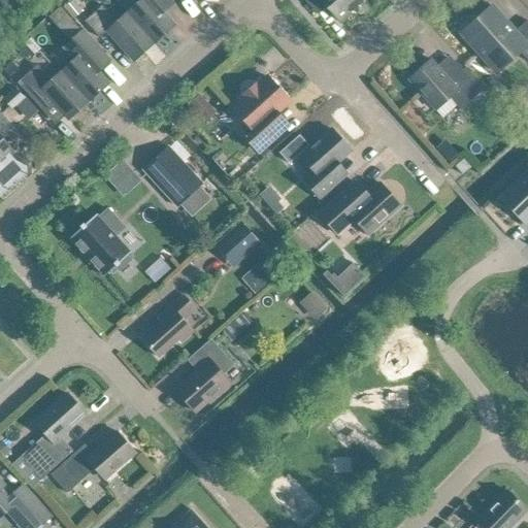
[(127,12),(154,43),(174,26),(164,13),(174,5),(169,0),(134,0),(137,3),(127,12)]
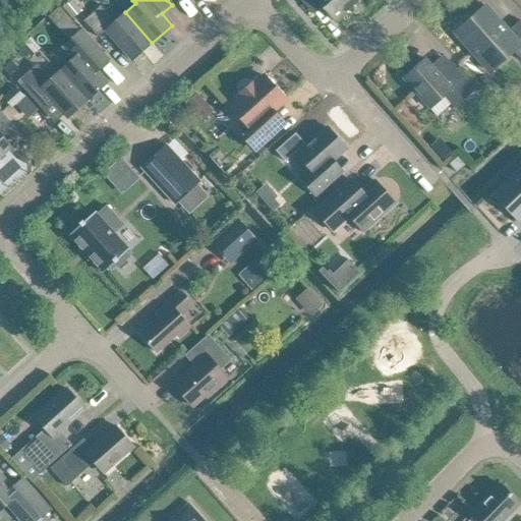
[(335,22),(354,5),(349,0),(299,0),(309,10),(317,2),(335,22)]
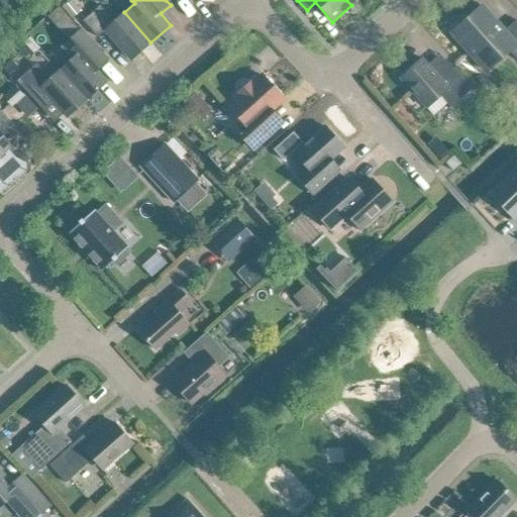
[(79,11),(71,2),(64,8),(72,17),(79,11)]
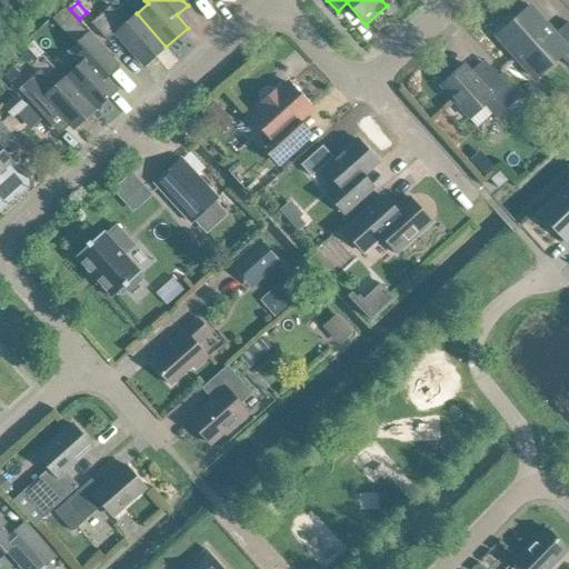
[(555,33),(529,6),(496,36),(535,79),(560,56),(568,66),(568,23),(568,22),(555,33)]
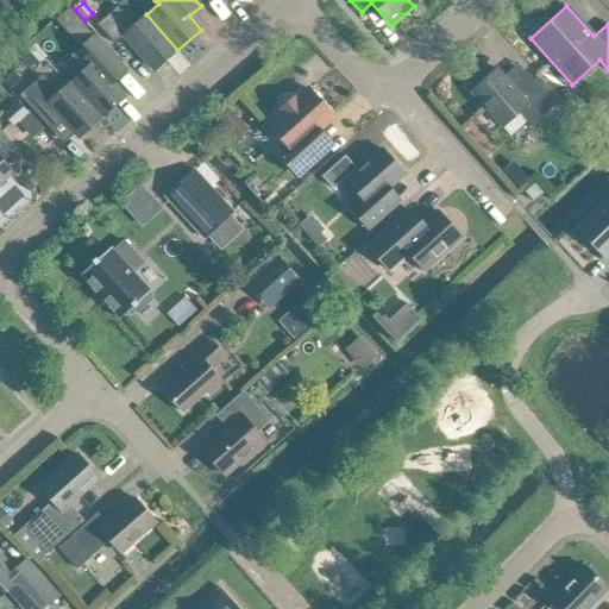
[(177,50),(146,14),(133,25),(117,7),(98,24),(114,44),(124,36),(155,70),(177,50)]
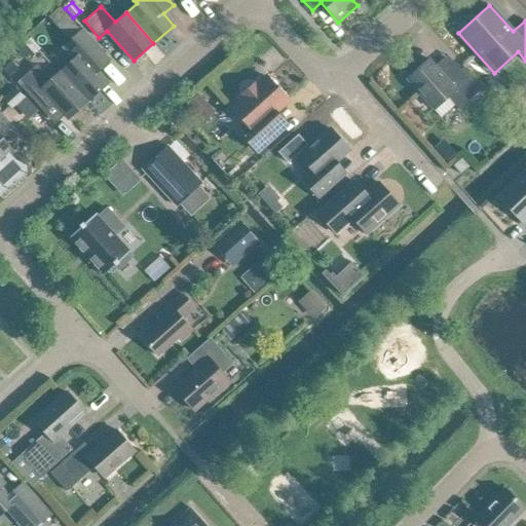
[(61,71),(88,102),(108,83),(98,72),(110,62),(82,30),(63,47),(73,60),(61,71)]
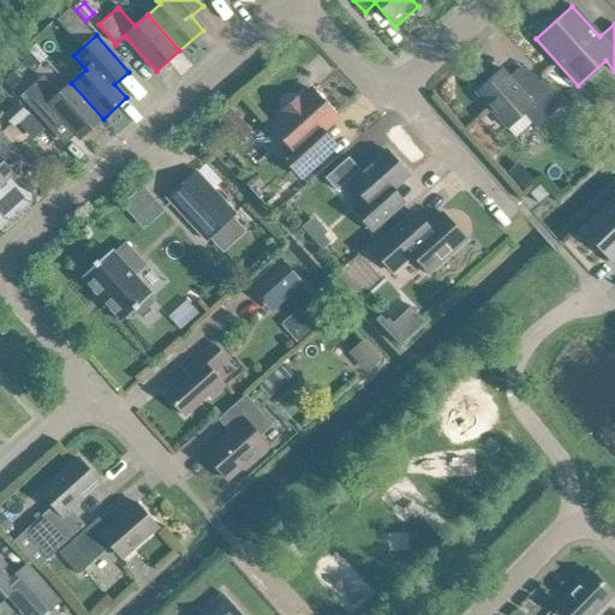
[(538,82),(524,65),(509,78),(501,70),(476,93),(507,129),(524,114),(536,129),(560,106),(538,82)]
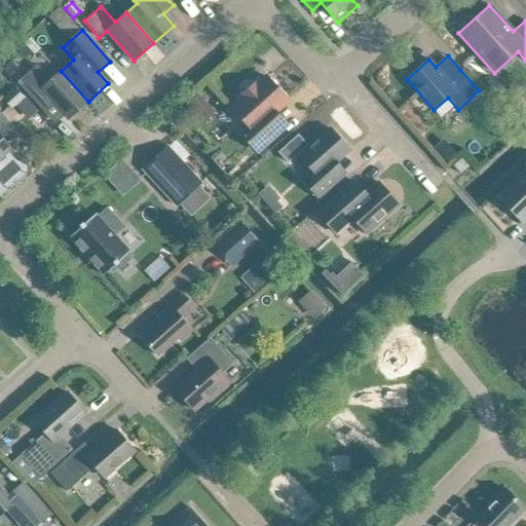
[(11,63),(2,71),(8,78),(17,70),(11,63)]
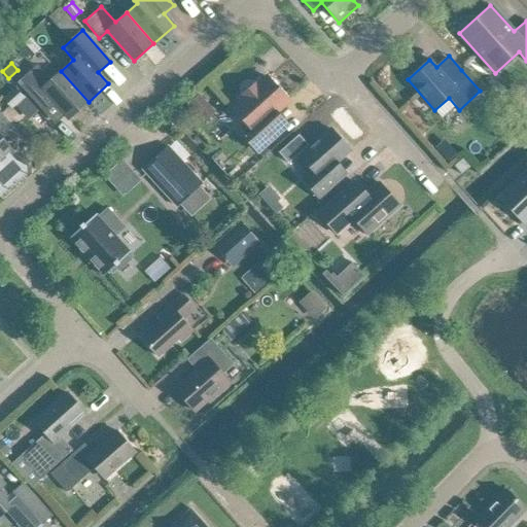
[(89,102),(61,71),(50,80),(36,65),(18,82),(36,104),(46,96),(68,119),(89,102)]
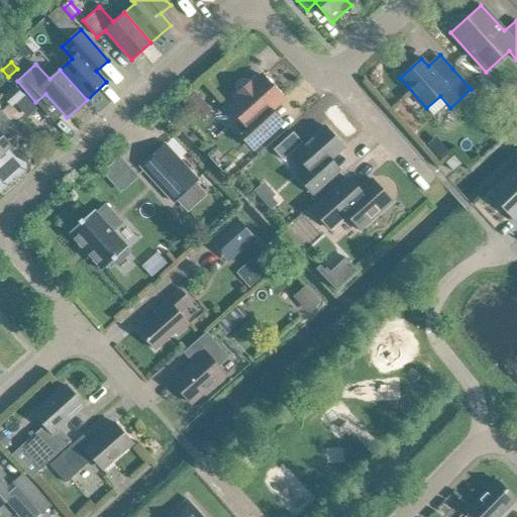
[(283,99),(262,76),(254,83),(252,81),(236,96),(237,97),(231,103),(251,126),(240,135),(252,148),(283,121),(272,109),(283,99)]
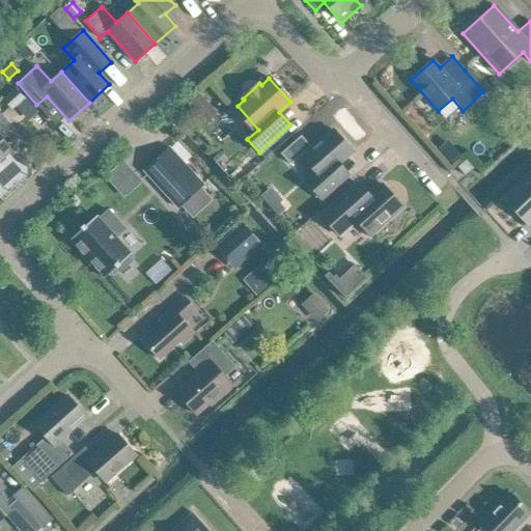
[(9,108),(23,96),(16,87),(2,100),(9,108)]
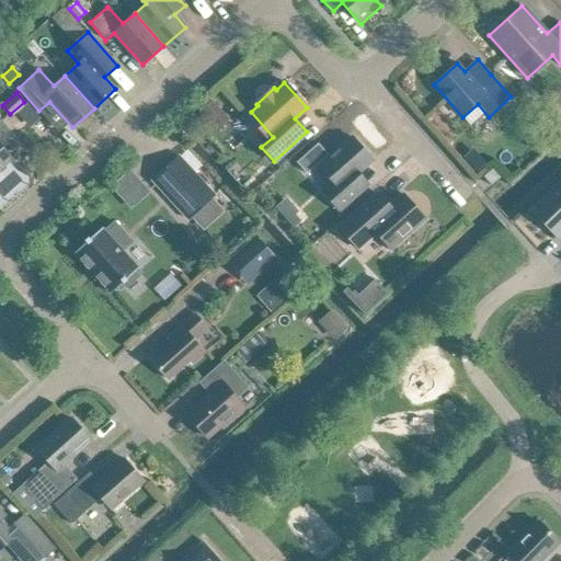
[(214,101),(201,113),(217,130),(230,118),(214,101)]
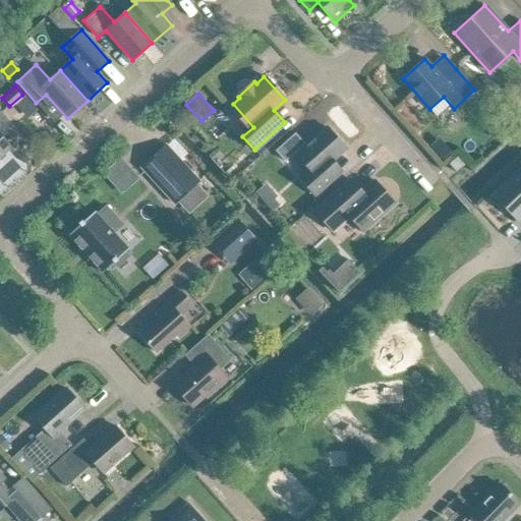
[(0,157),(11,148),(1,136),(13,125),(0,110),(0,157)]
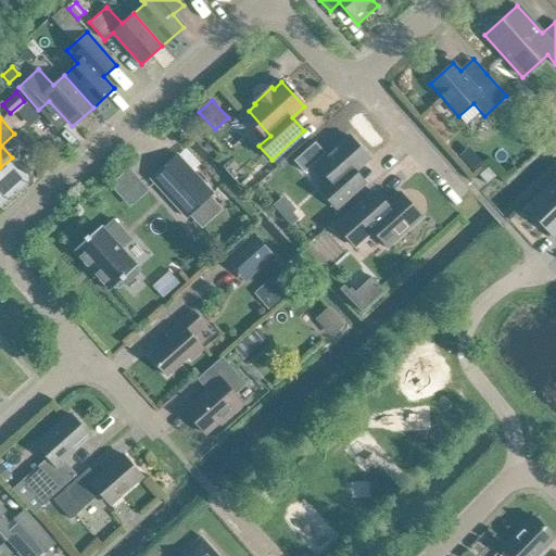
[(337,209),(365,184),(355,172),(369,160),(349,136),(316,165),(330,180),(319,190),(337,209)]
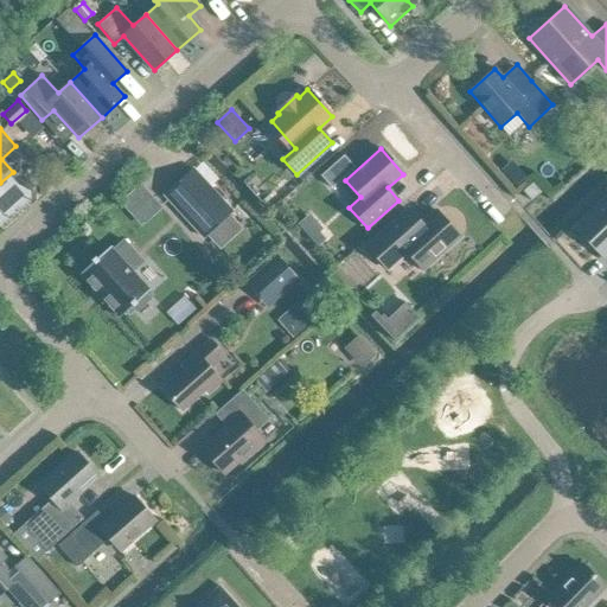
[(355,167),(344,154),(320,176),(332,189),(355,167)]
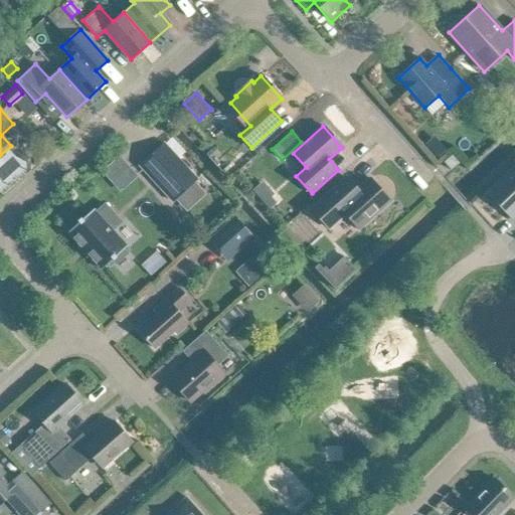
[(173,200),(195,179),(164,145),(141,166),(173,200)]
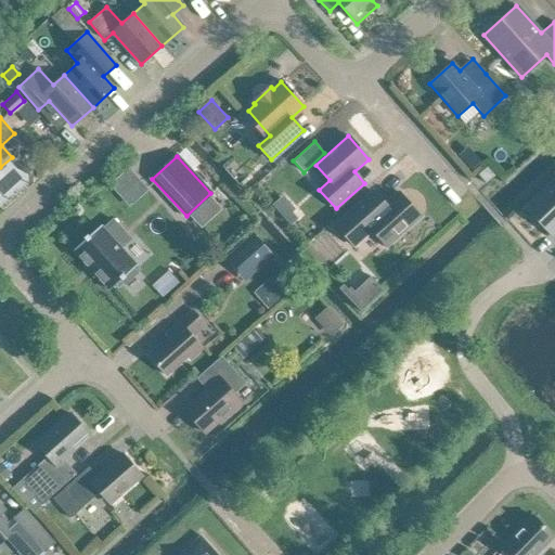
[(486,183),(494,176),(487,167),(478,175),(486,183)]
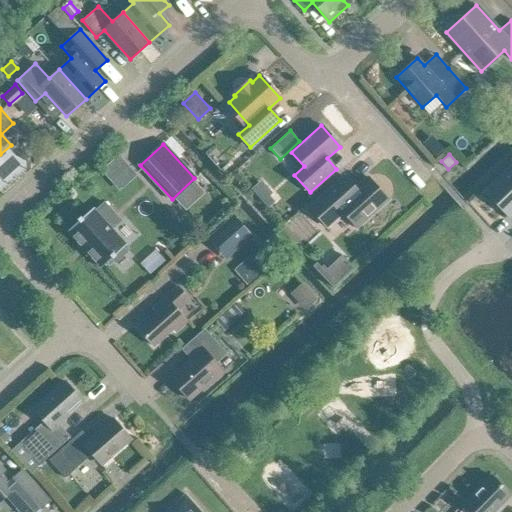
[(511,168),(486,193),(496,204),(495,205),(496,206),(497,205),(507,215),(511,210),(511,168)]
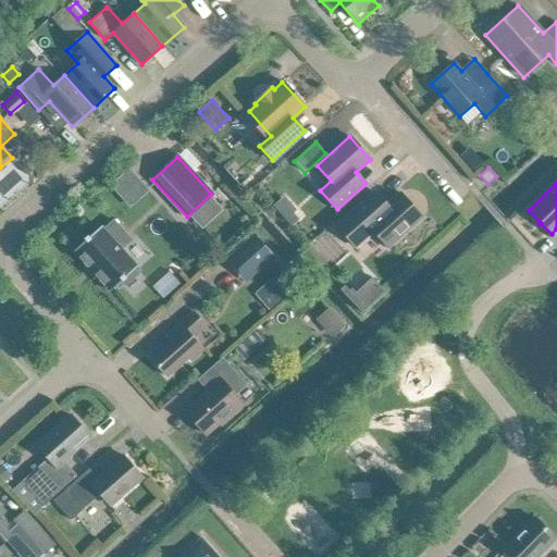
[(387,205),(375,192),(360,206),(336,226),(356,247),(373,232),(387,248),(422,217),(400,193),(387,205)]
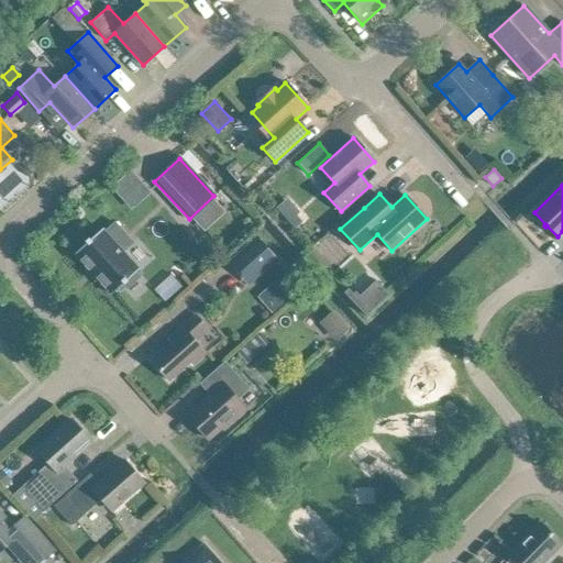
[(106,232),(102,230),(90,241),(89,240),(86,242),(87,243),(75,255),(112,295),(123,285),(128,289),(140,278),(135,274),(140,269),(123,252),(133,243),(116,223),(106,232)]
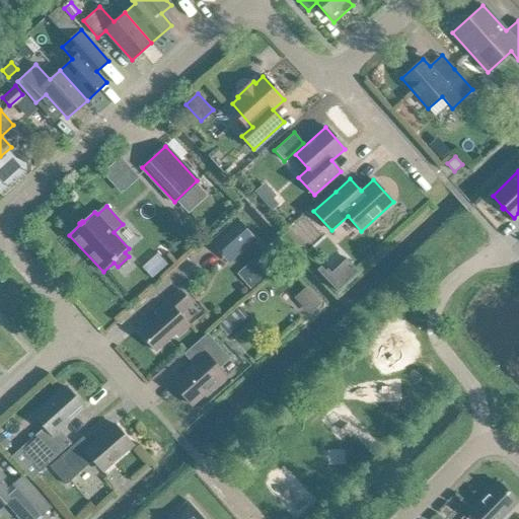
[(256,239),(236,218),(209,242),(228,265),(256,239)]
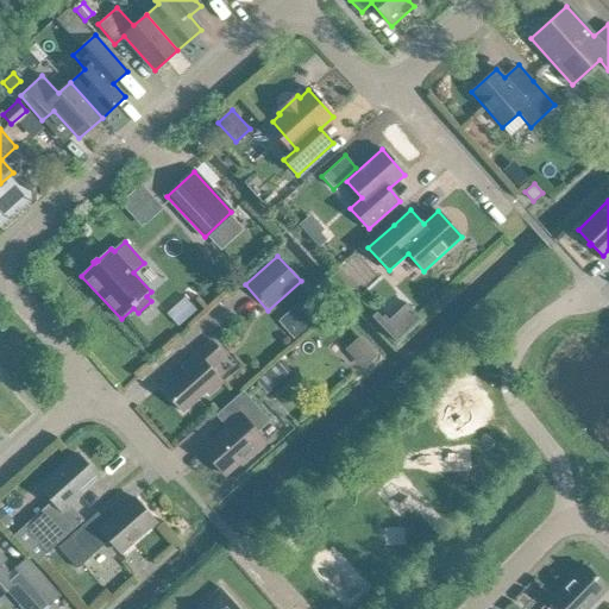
[(313,322),(296,305),(278,321),(295,339),(313,322)]
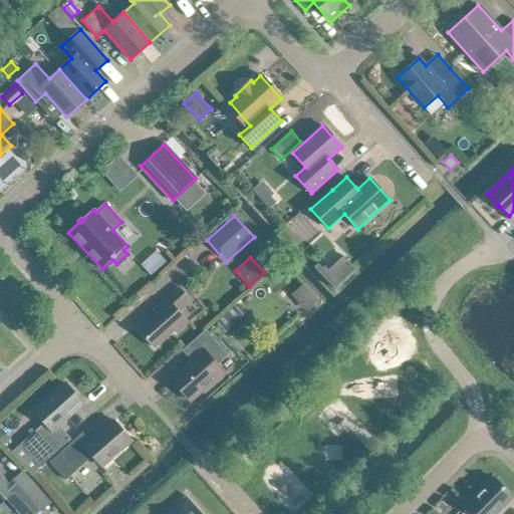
[(339,265),(330,264),(322,271),(333,284),(346,272),(339,265)]
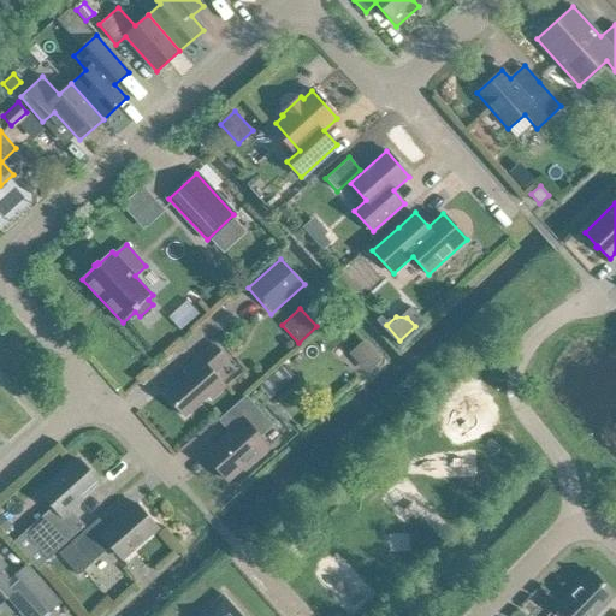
[(211,400),(225,388),(213,373),(227,361),(213,344),(184,371),(188,374),(165,395),(184,416),(207,396),(211,400)]
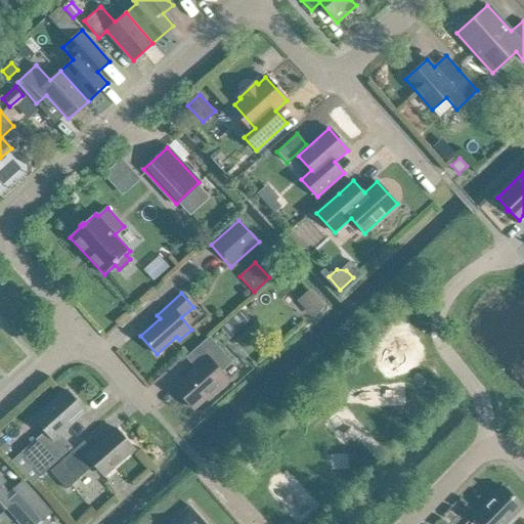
[(228,321),(221,328),(226,335),(229,338),(248,322),(239,312),(228,321)]
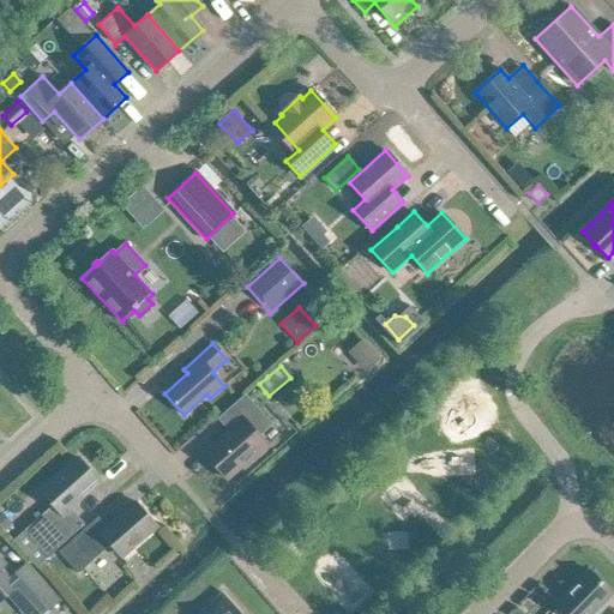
[(244,468),(269,446),(258,435),(271,425),(245,395),(217,419),(228,431),(203,453),(227,480),(242,467),(244,468)]
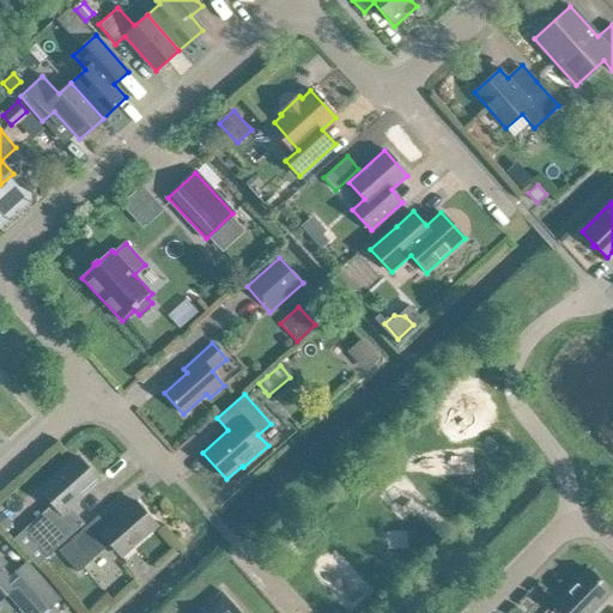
[(48,554),(84,523),(70,507),(99,481),(78,457),(46,486),(59,499),(25,529),(48,554)]
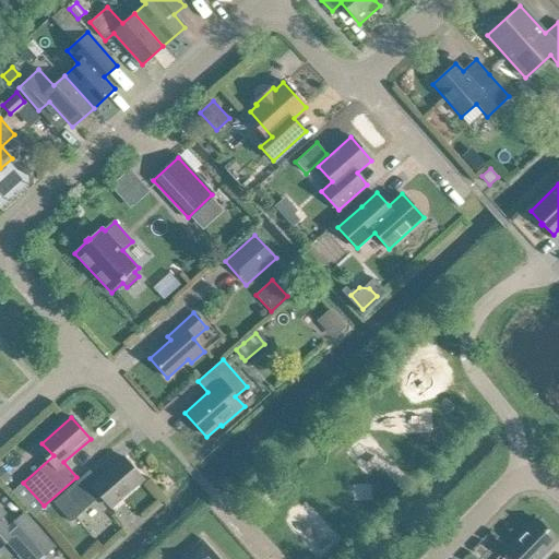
[(110,508),(143,479),(125,458),(97,480),(90,471),(54,502),(71,522),(99,496),(110,508)]
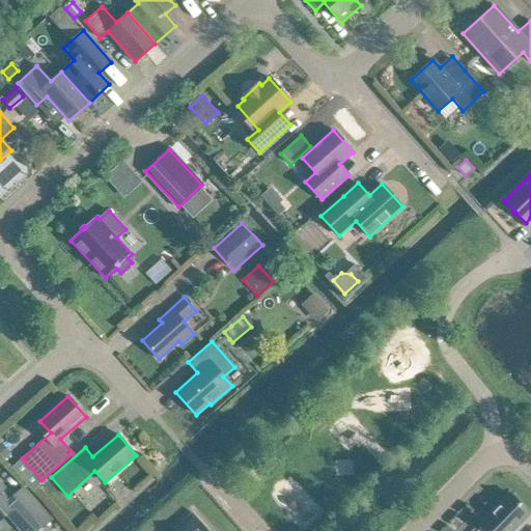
[(0,484),(0,520),(7,512),(24,530),(37,530),(50,520),(22,488),(11,498),(0,484)]
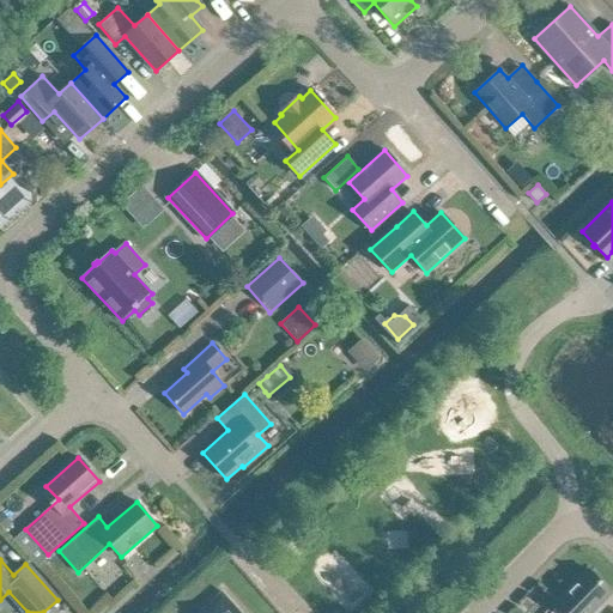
[(590,612),(611,593),(587,569),(553,604),(563,612),(590,612)]
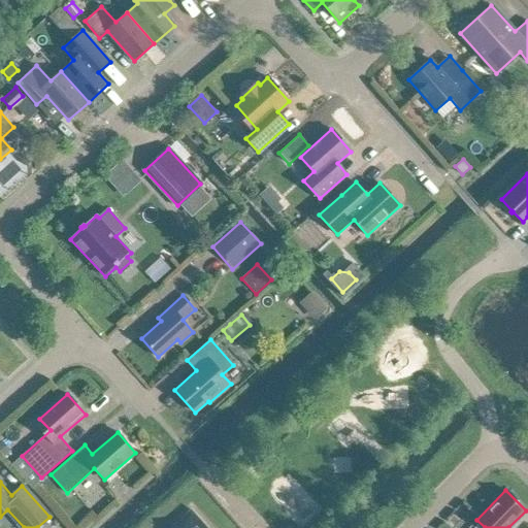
[(207,527),(191,509),(171,527),(172,527),(207,527)]
